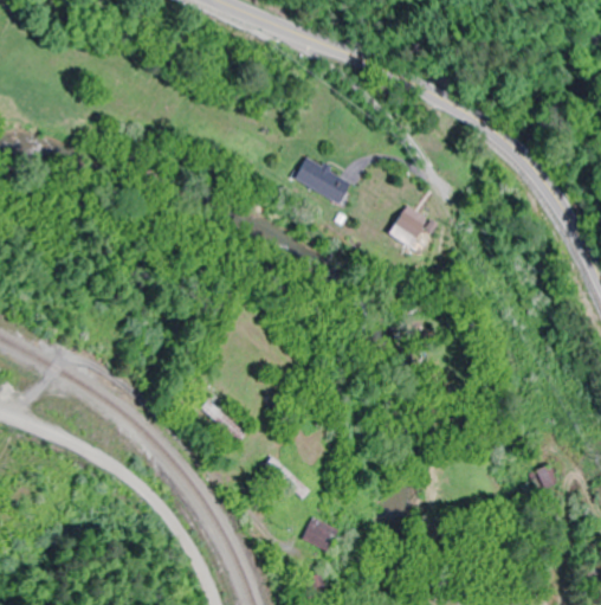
[(353,181),(307,155),(293,179),(340,205),(353,181)]
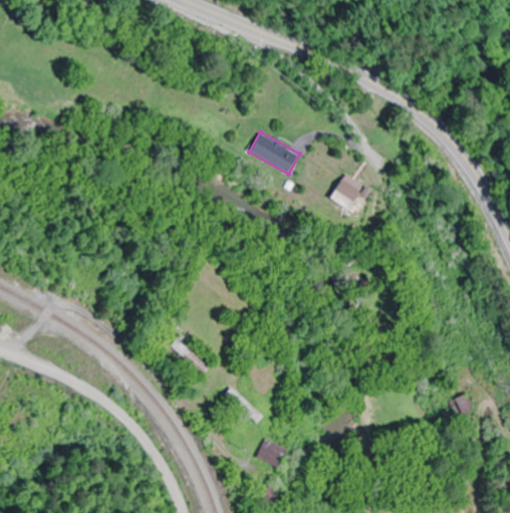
[(329,197),(347,209),(363,185),(345,173),(329,197)]
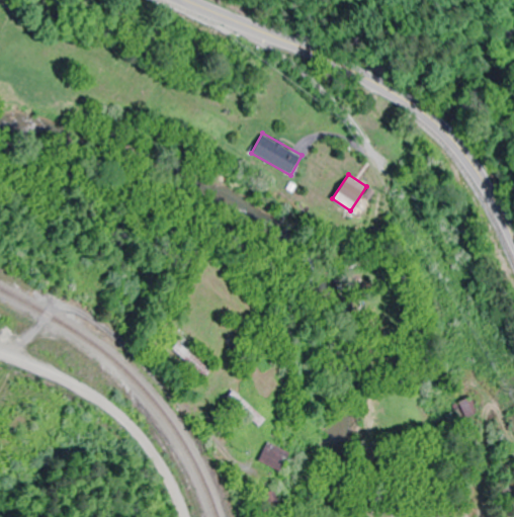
[(209,371),(179,342),(174,347),(204,377),(209,371)]
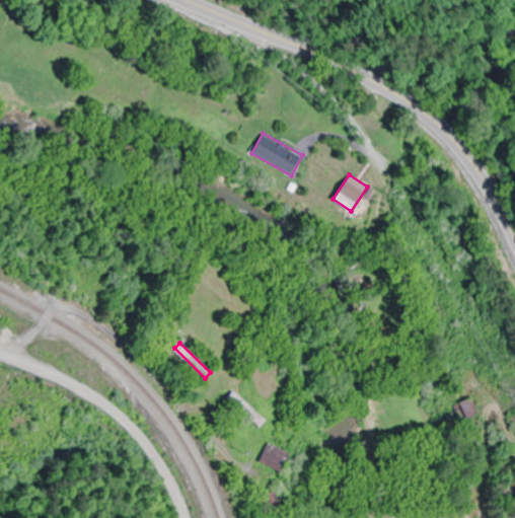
[(228,397),(261,427),(267,421),(234,391),(228,397)]
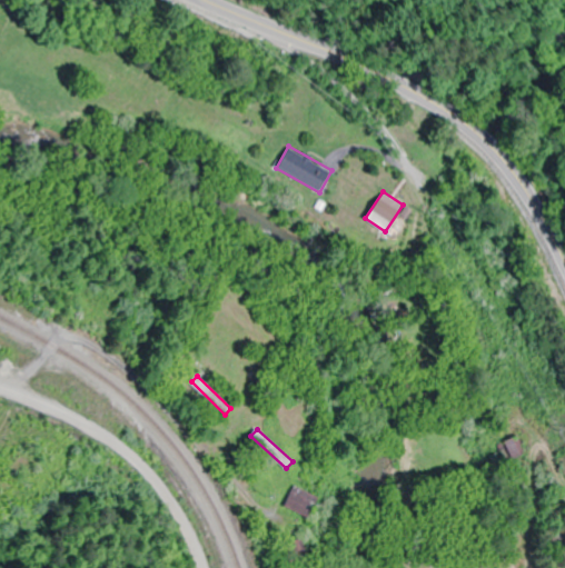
[(505,440),(512,459),(528,454),(522,435),(505,440)]
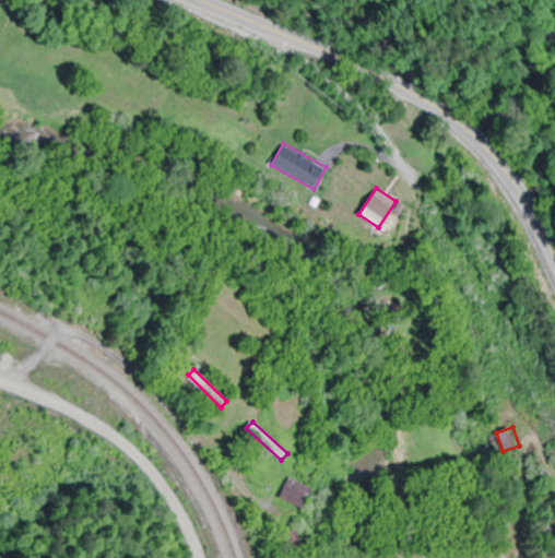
[(305,509),(314,488),(288,477),(279,498),(305,509)]
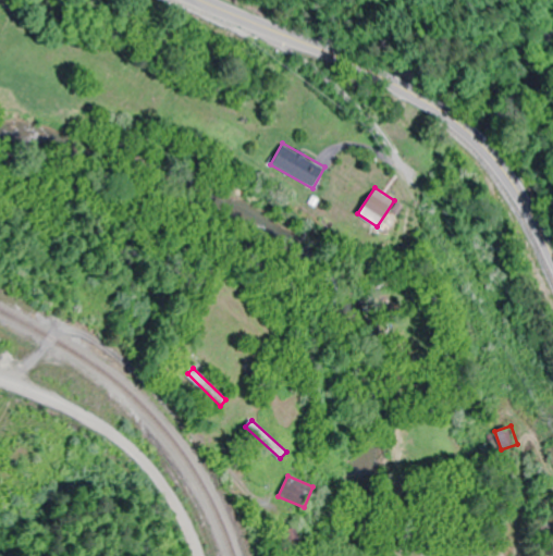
[(285,531),(292,545),(300,541),(294,527),(285,531)]
